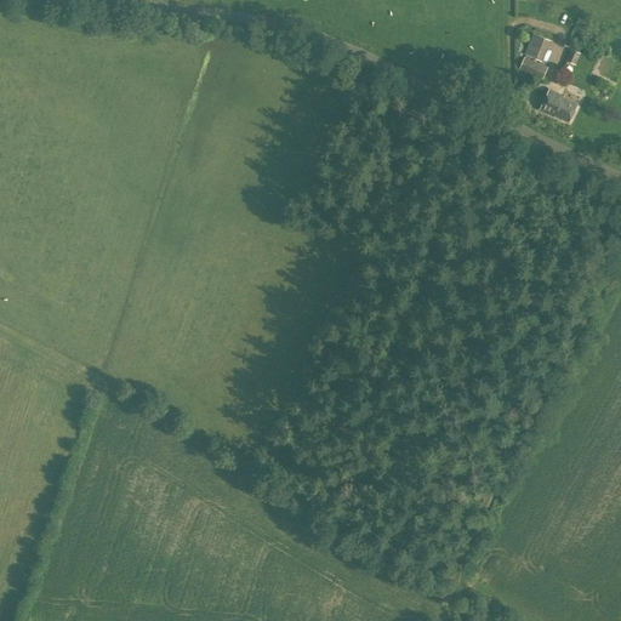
[(534,33),(524,55),(541,61),(550,39),(534,33)]
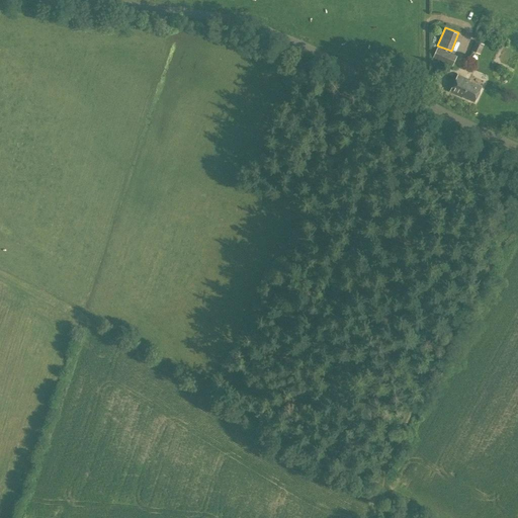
[(470,53),(475,40),(468,38),(464,51),(470,53)]
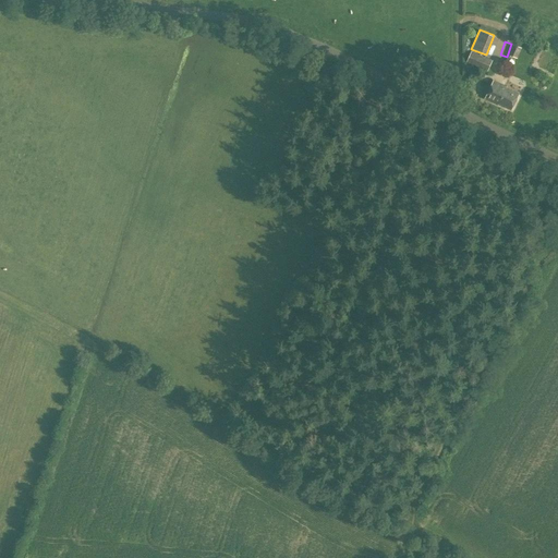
[(518,56),(522,47),(513,44),(510,51),(518,56)]
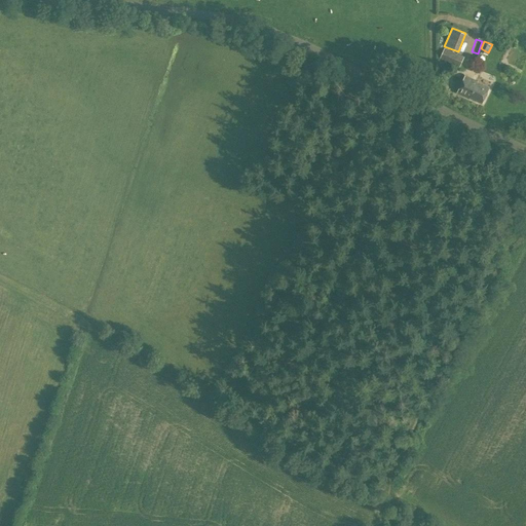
[(459,66),(463,57),(444,48),(440,58),(459,66)]
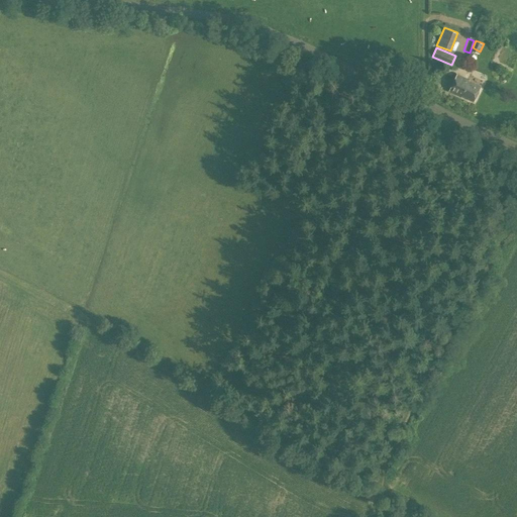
[(461,96),(473,102),(480,87),(469,81),(470,81),(457,75),(449,91),(460,97),(461,96)]
